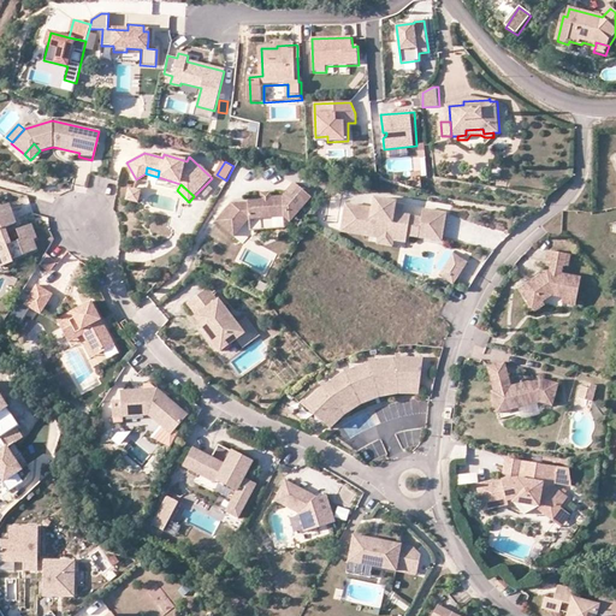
[(296,209),(308,195),(295,184),(283,199),(272,199),(261,200),(248,200),(248,205),(232,205),(217,223),(235,238),(249,220),(284,218),(284,215),(292,206),(296,209)]
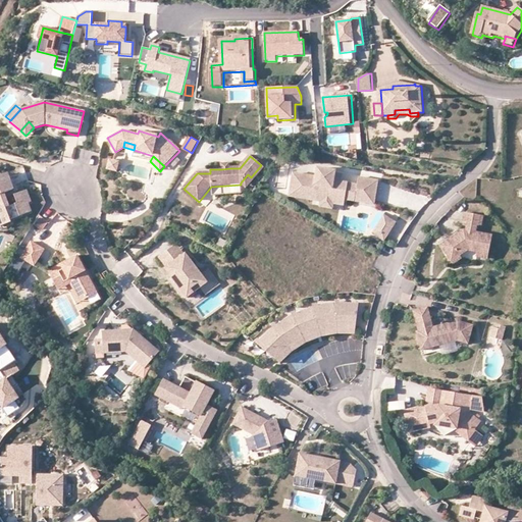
[(113,170),(117,161),(107,157),(104,167),(113,170)]
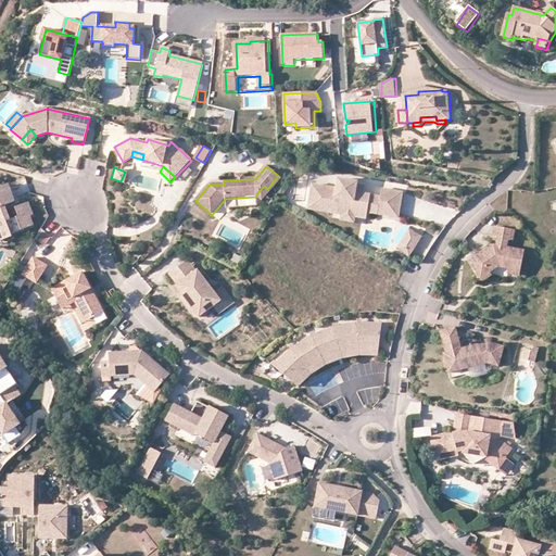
[(281,179),(278,176),(267,189),(264,186),(256,194),(256,197),(256,198),(262,202),(281,179)]
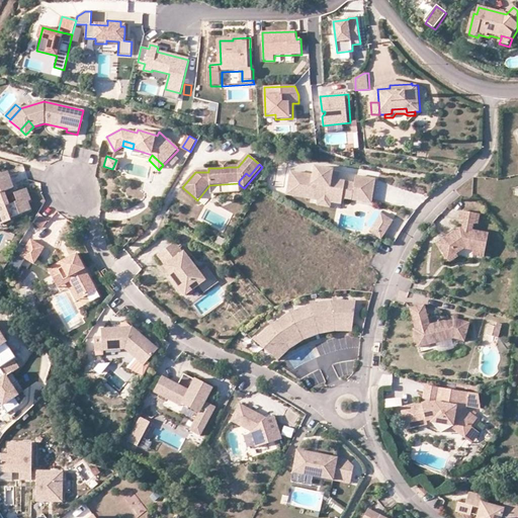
[(351,199),(370,202),(374,179),(355,176),(354,183),(338,180),(332,175),(332,172),(333,169),(315,166),(314,175),(291,171),(288,190),(320,195),(319,199),(331,201),(332,196),(342,197),(343,194),(352,195),(351,199)]
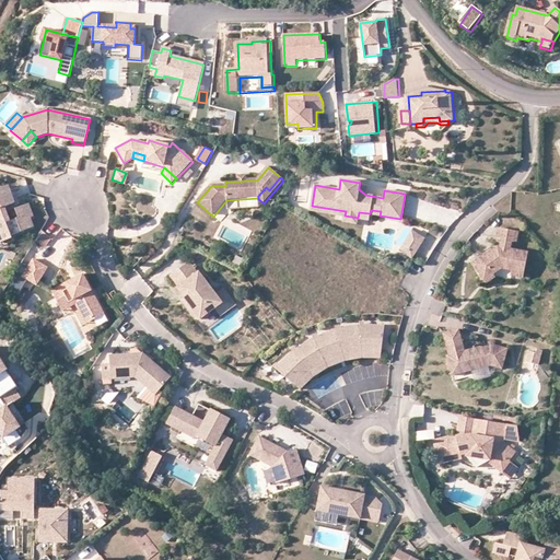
[(12,235),(34,226),(30,217),(33,216),(28,202),(16,208),(20,217),(10,220),(7,211),(4,206),(14,202),(8,185),(1,187),(0,186),(0,241),(2,242),(13,237),(12,235)]
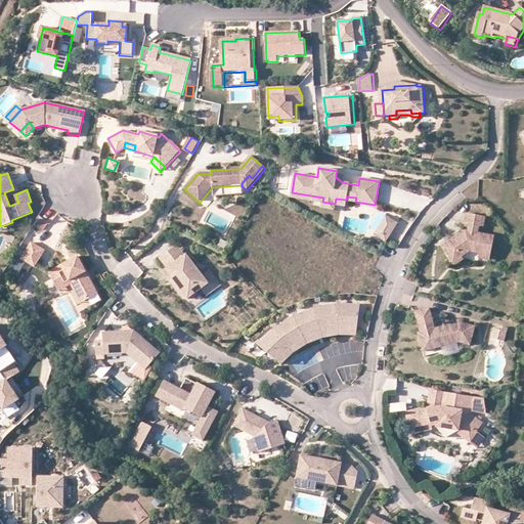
[(323,198),(292,192),(291,197),(313,200),(322,202),(323,198)]
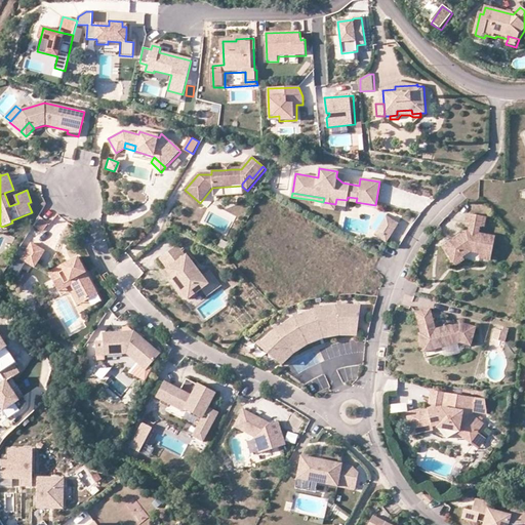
[(486,217),(467,213),(465,223),(469,224),(473,225),(471,232),(468,231),(466,231),(442,247),(453,263),(461,256),(470,251),(479,253),(480,250),(490,253),(494,237),(477,233),(479,227),(483,228),(486,217)]
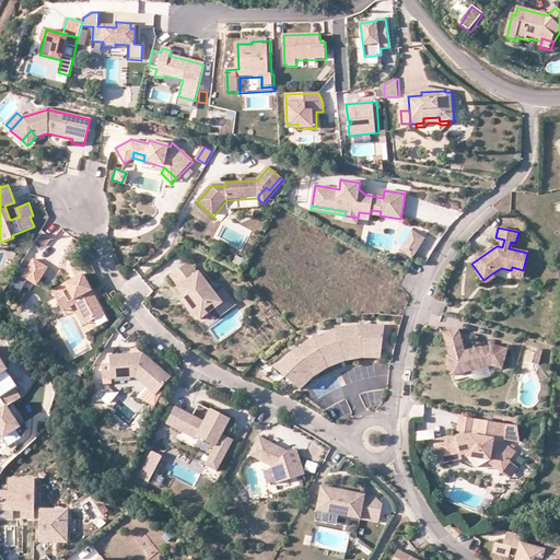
[(426,238),(413,230),(403,246),(416,254),(426,238)]
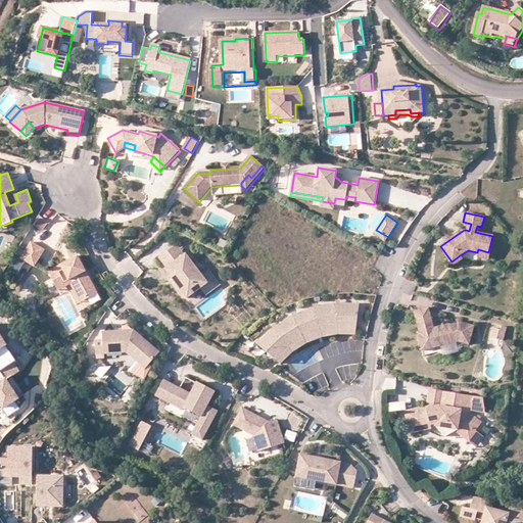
[(42,231),(49,223),(41,216),(35,225),(42,231)]
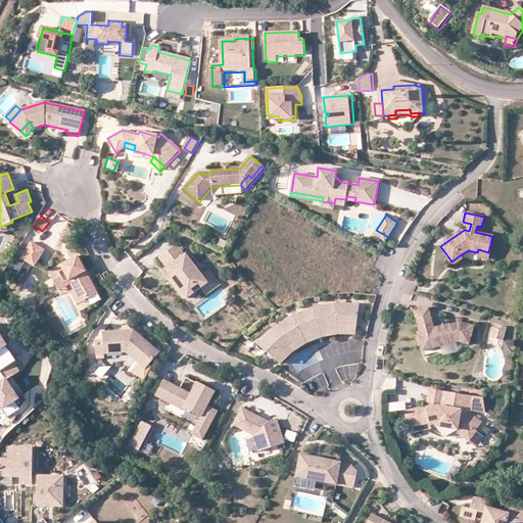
[(388,237),(376,230),(374,233),(385,240),(388,237)]
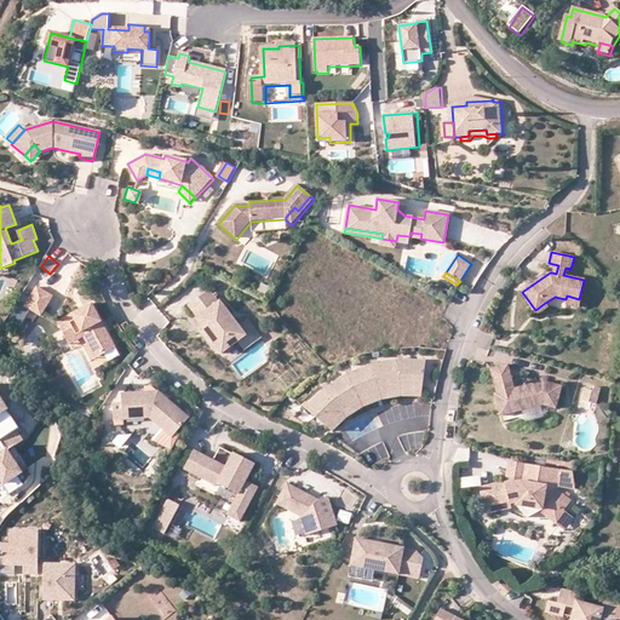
[(41,314),(53,294),(38,285),(27,304),(41,314)]
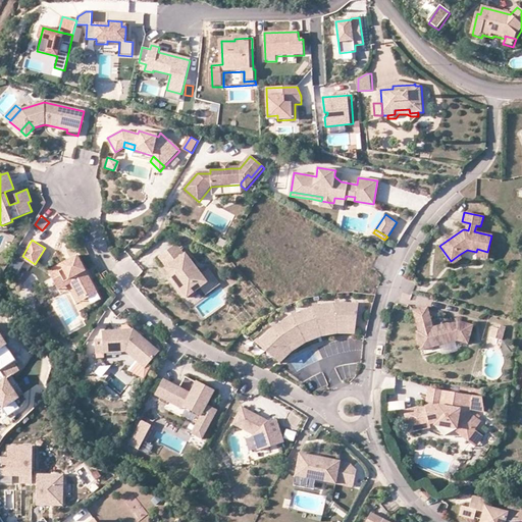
[(166,268),(184,254),(176,245),(159,259),(166,268)]
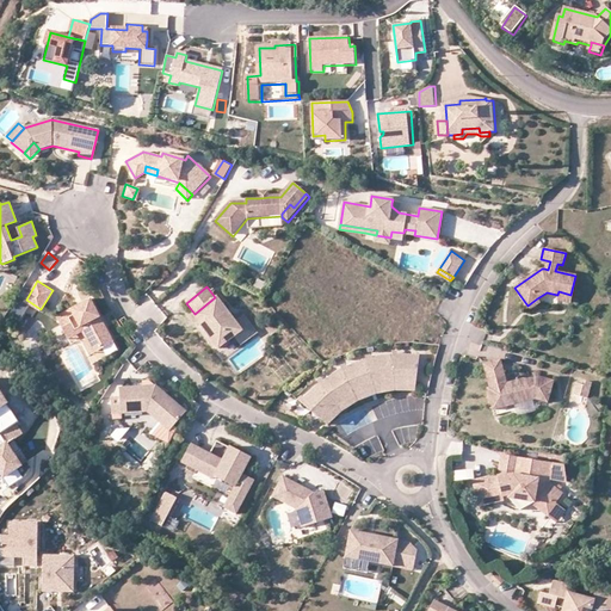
[(571,295),(559,291),(557,295),(556,300),(568,303),(571,295)]
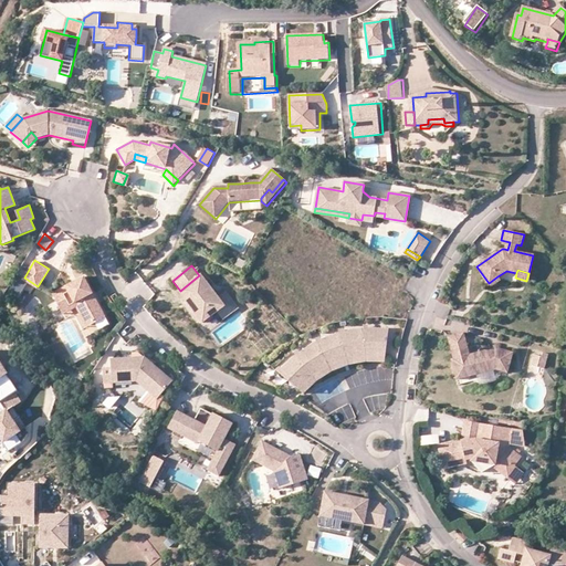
[(219,297),(200,274),(199,275),(180,291),(179,292),(205,323),(219,311),(226,305),(219,297)]
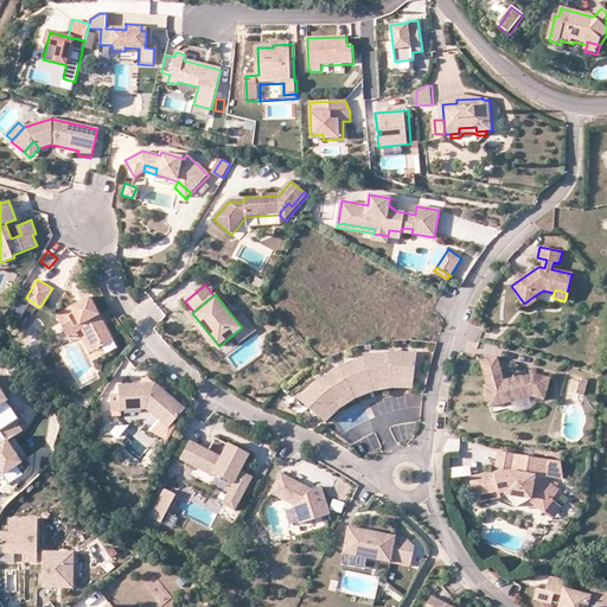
[(84,321),(98,347),(114,340),(91,296),(83,300),(84,304),(80,306),(78,302),(57,313),(66,332),(84,321)]
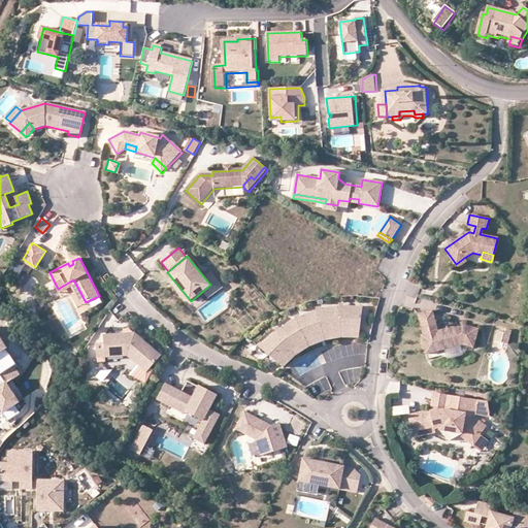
[(466,261),(464,258),(456,264),(458,267),(466,261)]
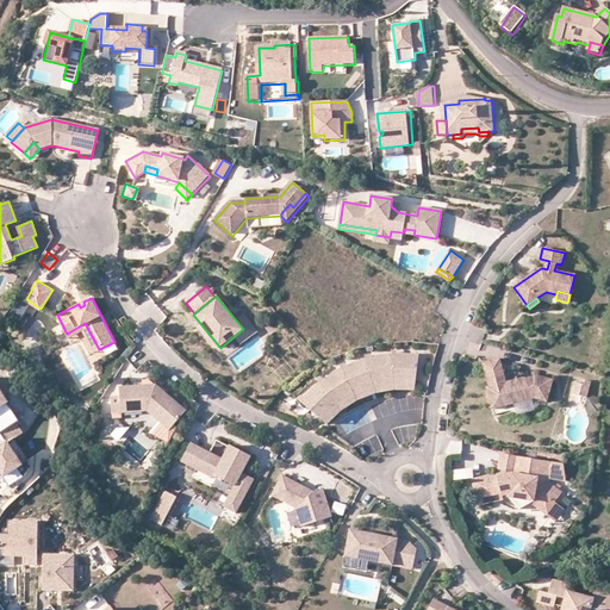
[(31,309),(18,300),(11,313),(24,322),(31,309)]
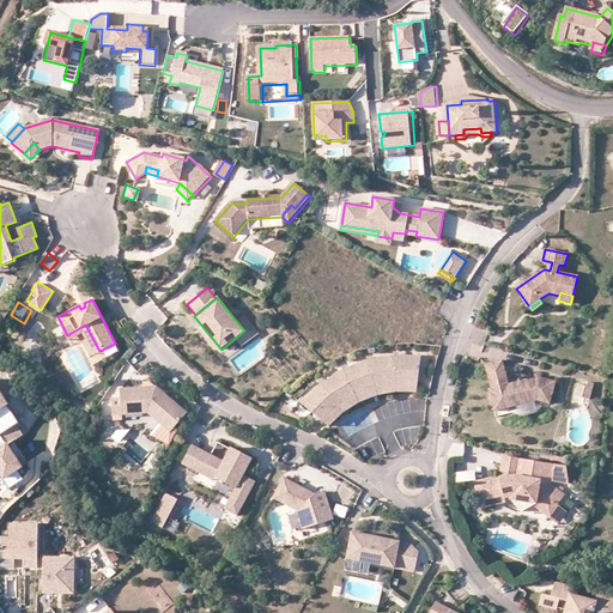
[(246,315),(237,322),(244,331),(237,337),(243,345),(260,332),(246,315)]
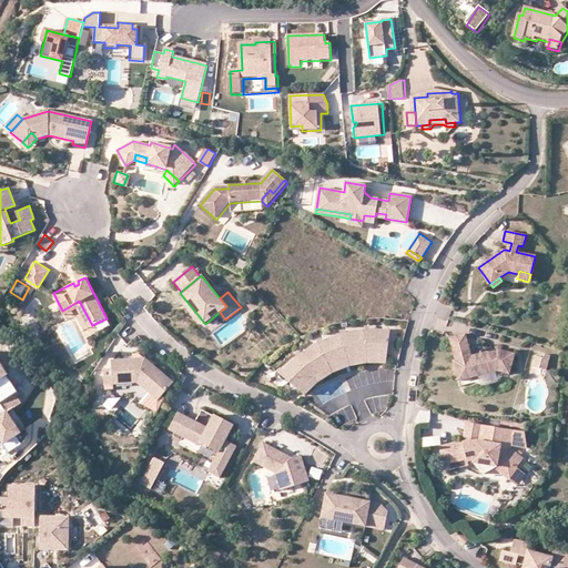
[(253,296),(246,301),(254,312),(261,306),(253,296)]
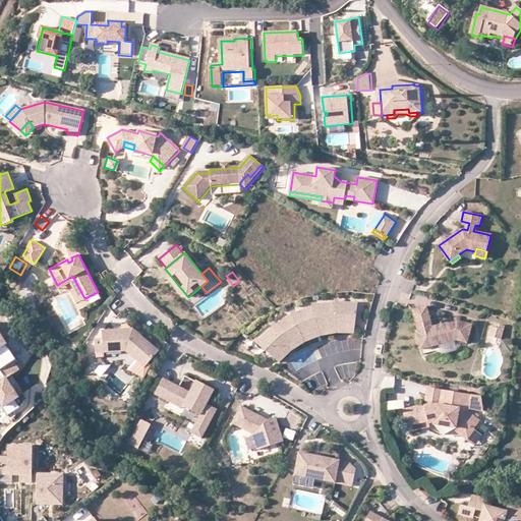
[(72,276),(57,285),(58,288),(71,282),(80,300),(84,298),(72,276)]
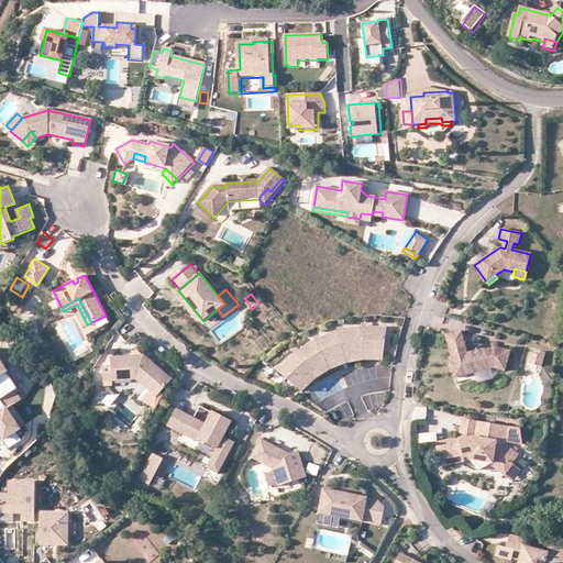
[(363,330),(339,334),(346,361),(364,357),(363,330)]
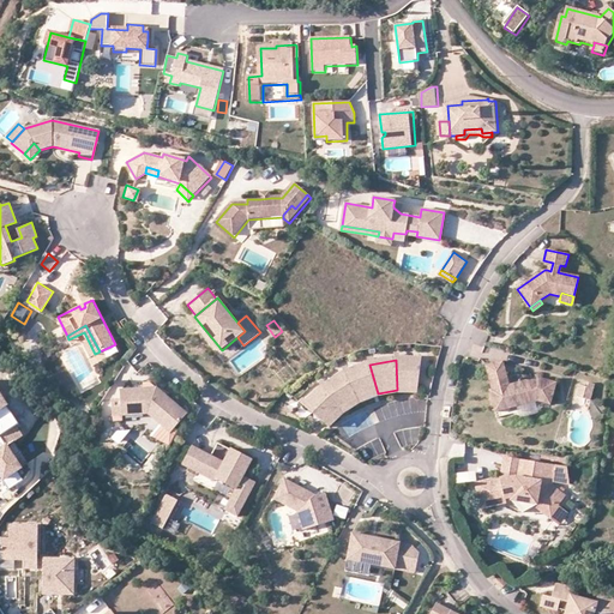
[(423,361),(396,360),(397,390),(419,390),(423,361)]
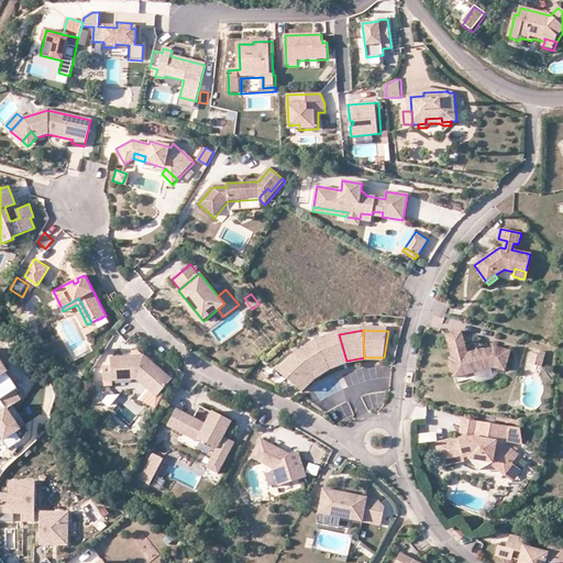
[(489,349),(489,346),(468,353),(463,331),(446,334),(452,356),(450,357),(455,377),(494,367),(499,370),(506,371),(511,351),(495,346),(494,350),(489,349)]
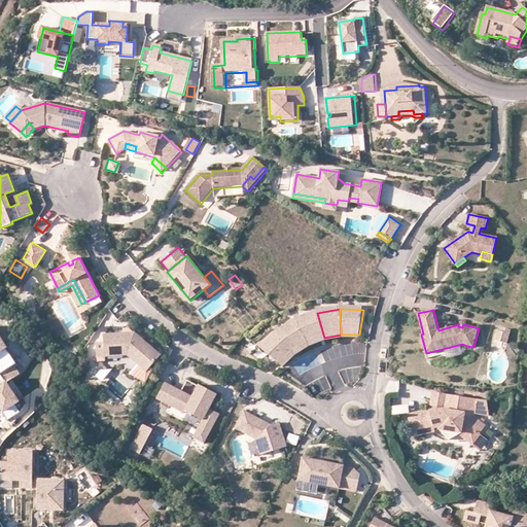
[(317,313),(296,321),(308,345),(324,338),(317,313)]
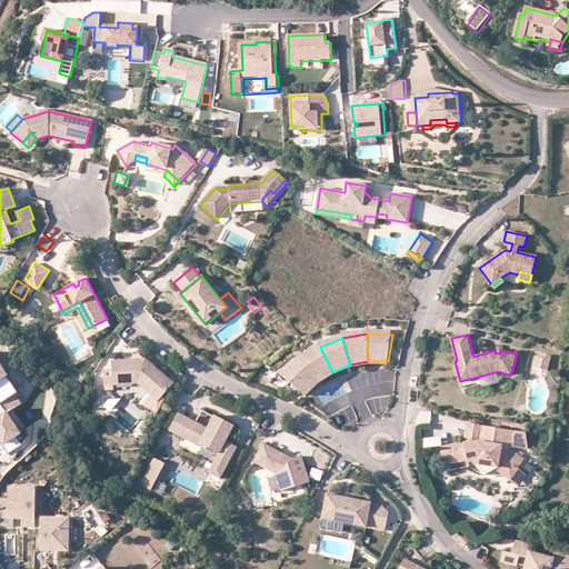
[(320,347),(299,360),(316,382),(332,372),(320,347)]
